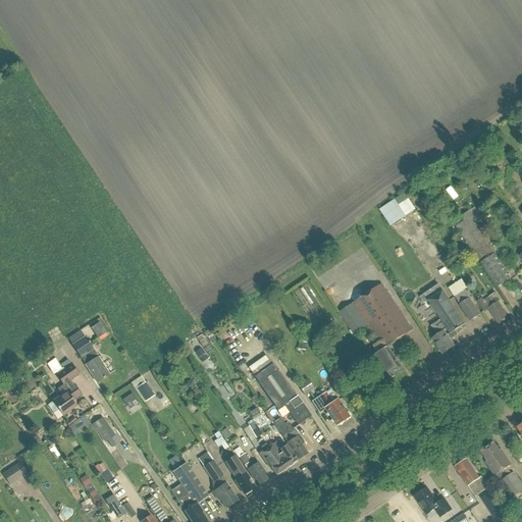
[(379,210),(390,226),(415,210),(404,194),(379,210)]
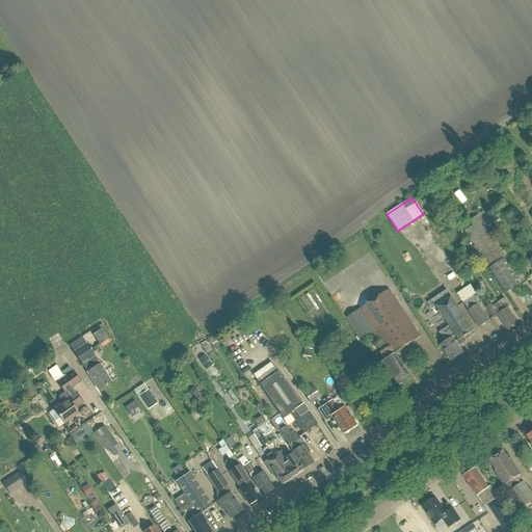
[(506,294),(521,285),(483,229),(491,223),(483,212),(461,227),(506,294)]
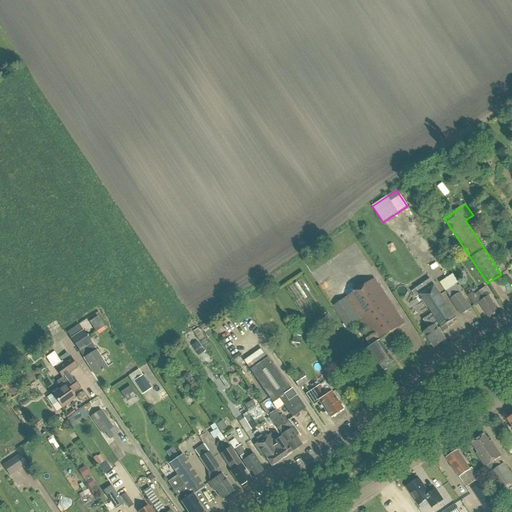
[(439,282),(445,291),(457,283),(452,274),(439,282)]
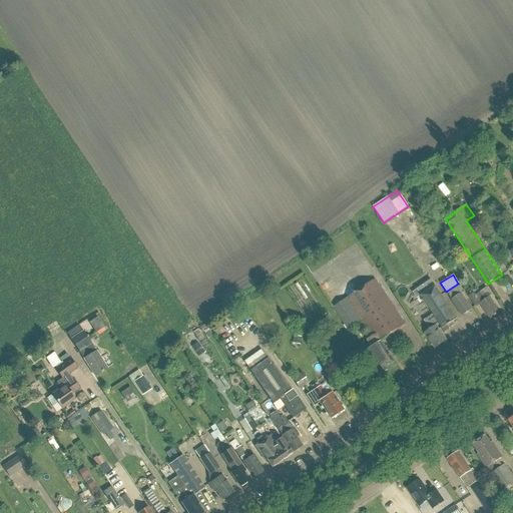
[(405,325),(376,280),(348,299),(361,319),(373,337),(368,340),(373,348),(364,354),(379,376),(380,376),(382,377),(387,374),(387,371),(388,370),(387,369),(396,364),(380,341),(405,325)]
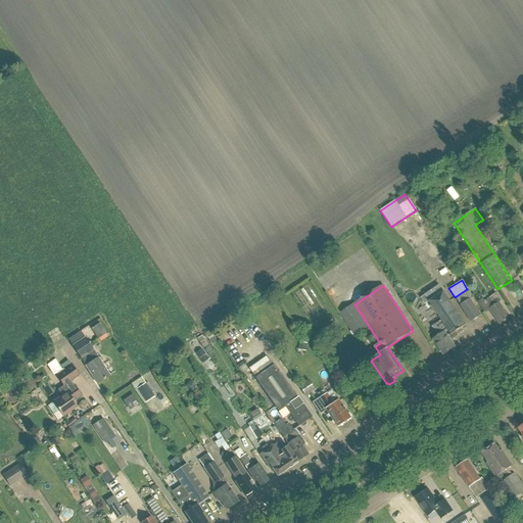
[(429,301),(442,321),(447,330),(450,334),(452,335),(456,332),(458,335),(464,331),(462,328),(466,326),(439,286),(425,295),(429,301)]
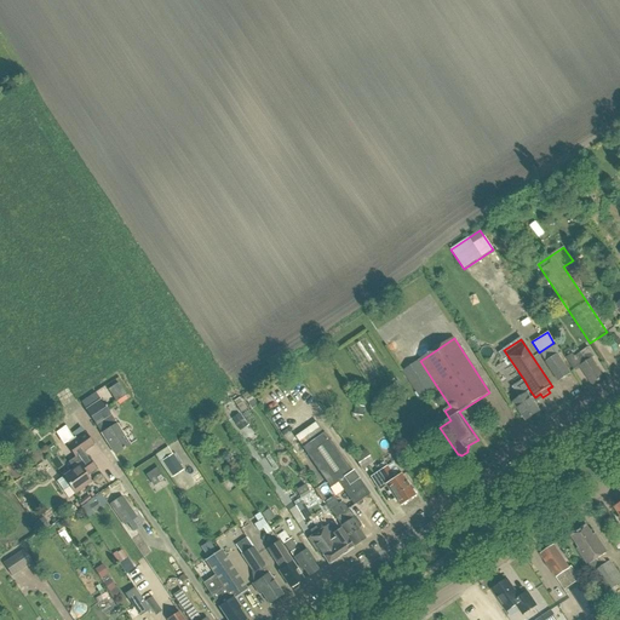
[(558,382),(569,374),(557,356),(561,352),(555,343),(540,352),(547,363),(546,363),(558,382)]
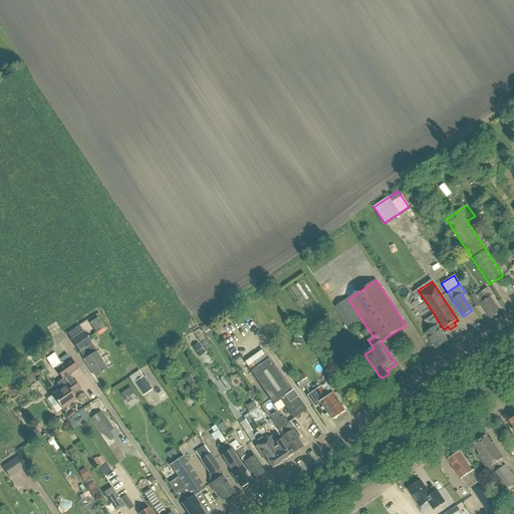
[(491,297),(492,295),(488,288),(476,296),(475,293),(469,297),(476,307),(480,304),(491,320),(500,313),(494,304),(495,303),(491,297)]
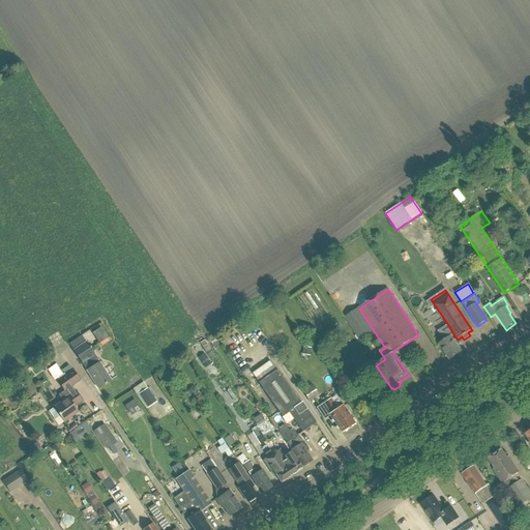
[(359,339),(373,329),(359,308),(345,318),(359,339)]
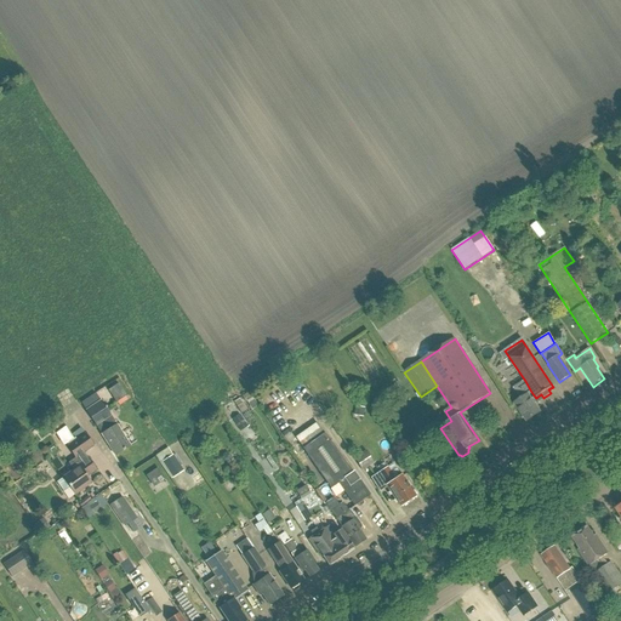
[(531,399),(528,394),(531,392),(525,381),(514,388),(520,398),(513,403),(527,421),(540,412),(536,406),(537,405),(533,399),(531,399)]
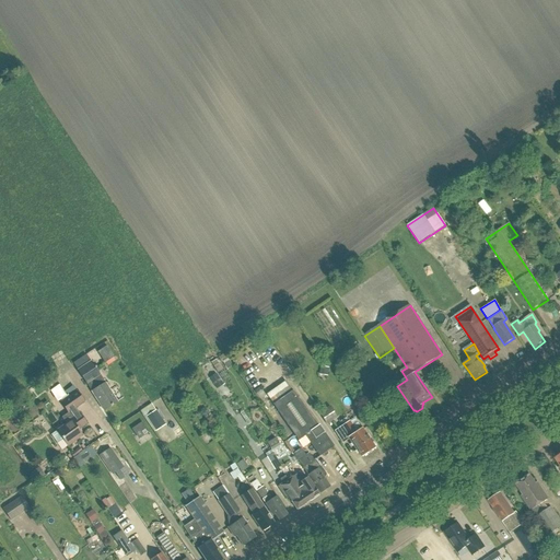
[(105,363),(114,358),(106,346),(97,352),(105,363)]
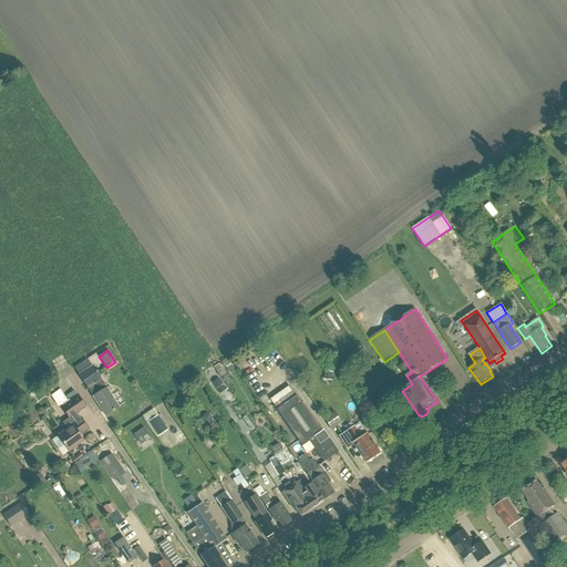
[(220,389),(232,383),(224,367),(217,370),(220,377),(216,379),(220,389)]
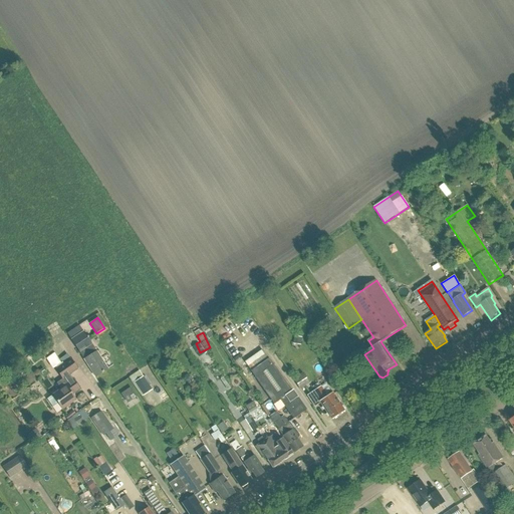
[(94,353),(92,350),(93,349),(82,333),(71,340),(82,356),(85,354),(87,358),(84,360),(94,376),(106,368),(96,352),(94,353)]
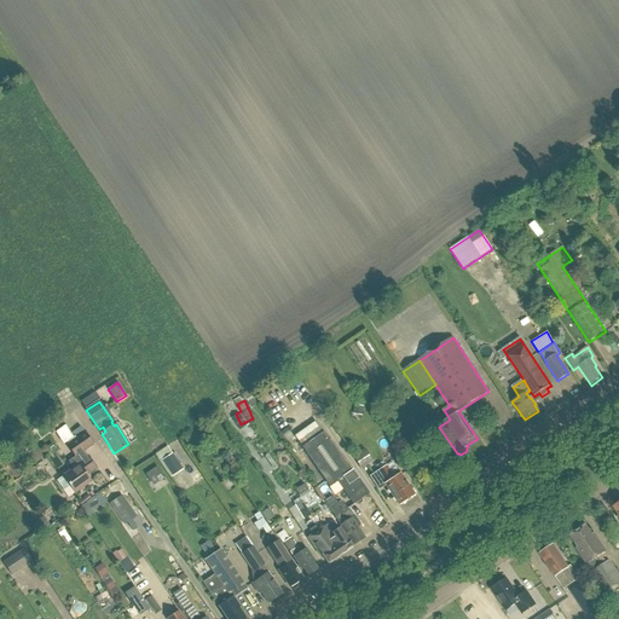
[(311,422),(293,435),(296,441),(316,429),(311,422)]
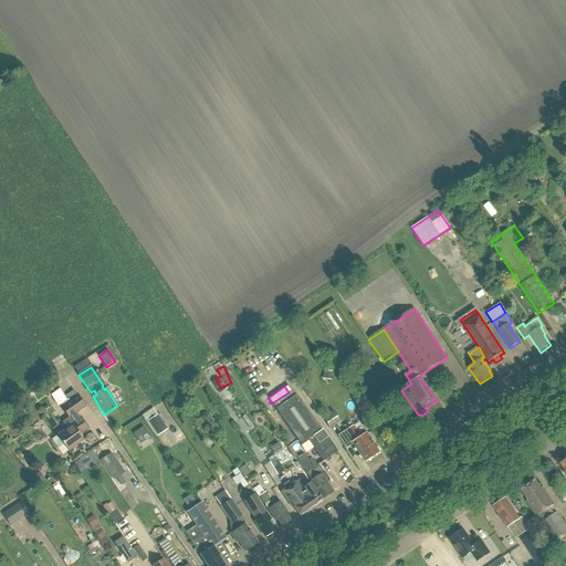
[(65,388),(55,392),(61,405),(71,399),(65,388)]
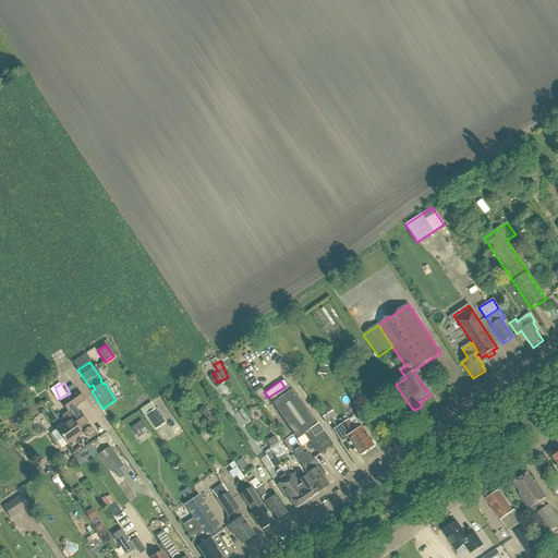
[(69,411),(83,401),(76,390),(62,400),(69,411)]
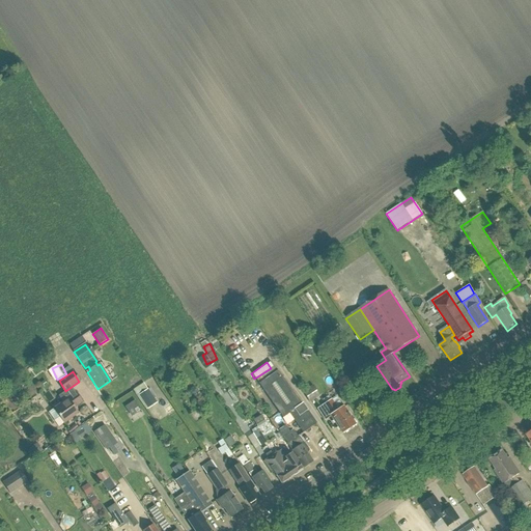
[(301,404),(277,371),(259,384),(283,418),(289,413),(303,432),(316,423),(302,403),(301,404)]
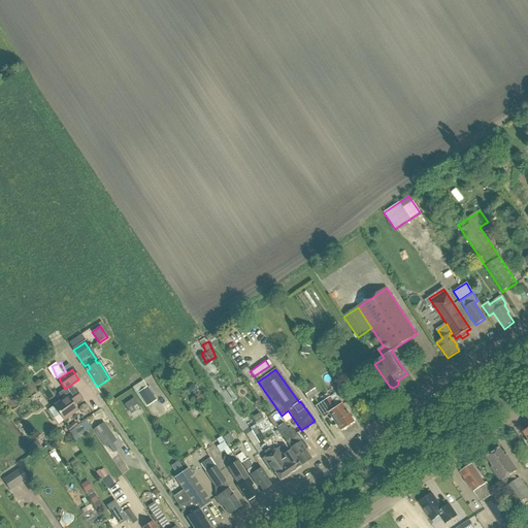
[(308,399),(318,393),(310,383),(301,389),(308,399)]
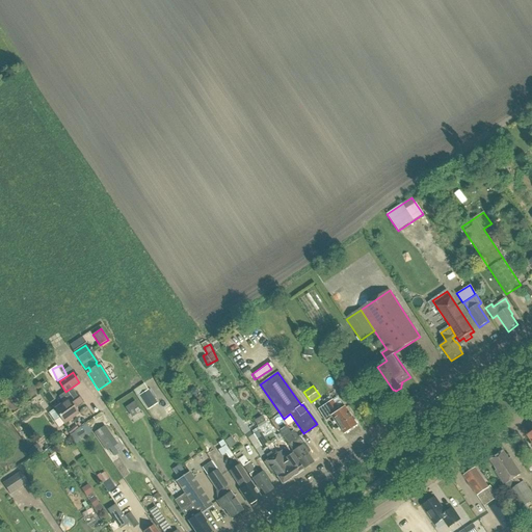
[(149,408),(157,402),(149,389),(139,395),(149,408)]
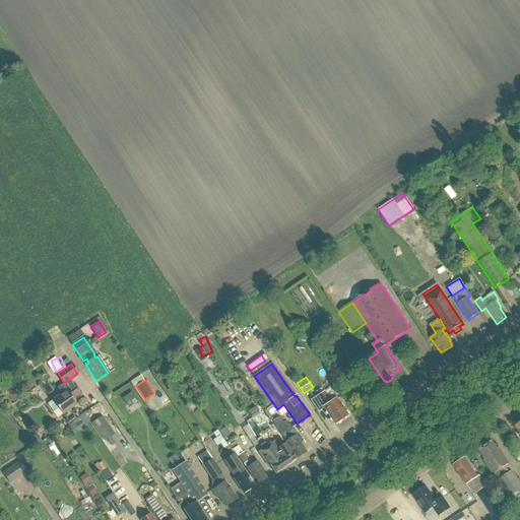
[(63,414),(76,405),(72,399),(80,394),(73,385),(65,390),(65,391),(52,400),(58,408),(63,414)]
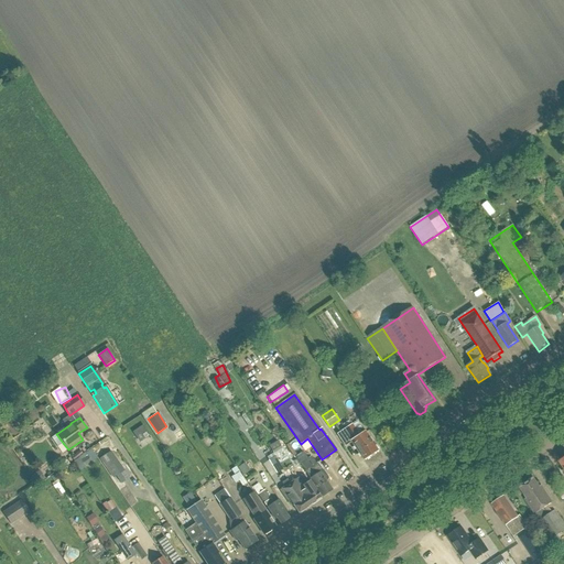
[(147,424),(136,431),(143,442),(154,434),(147,424)]
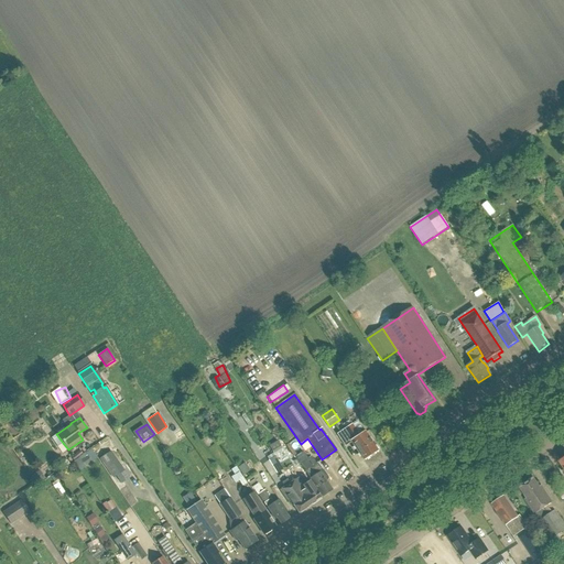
[(357,433),(351,424),(336,434),(344,445),(350,442),(362,459),(377,449),(365,432),(361,434),(359,432),(357,433)]
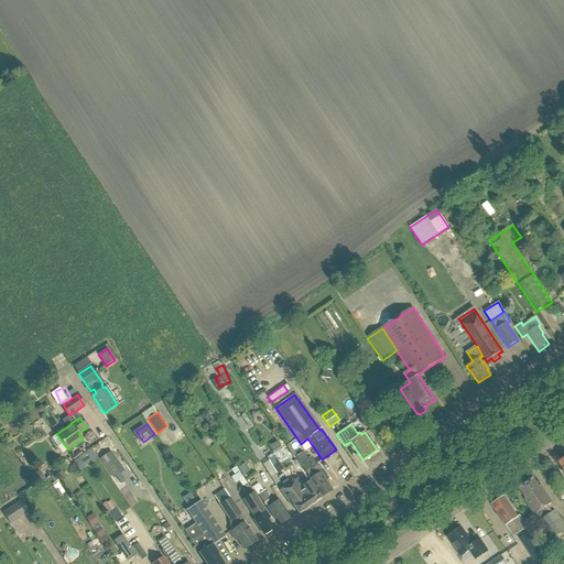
[(278,442),(269,446),(273,454),(282,449),(278,442)]
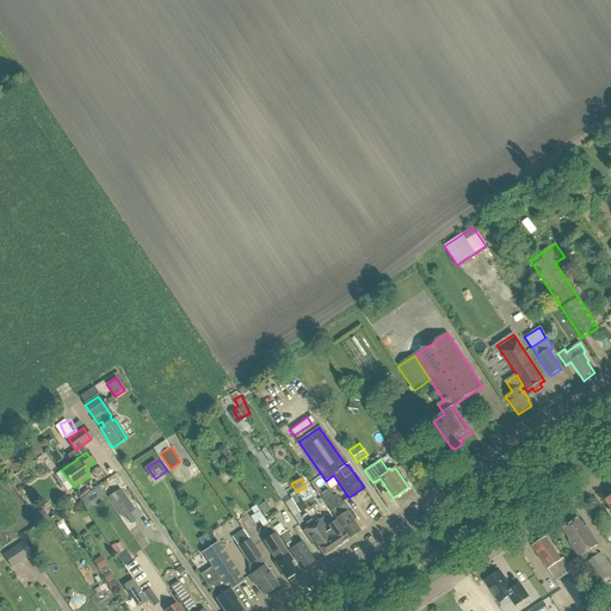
[(84,495),(87,505),(107,497),(104,487),(84,495)]
